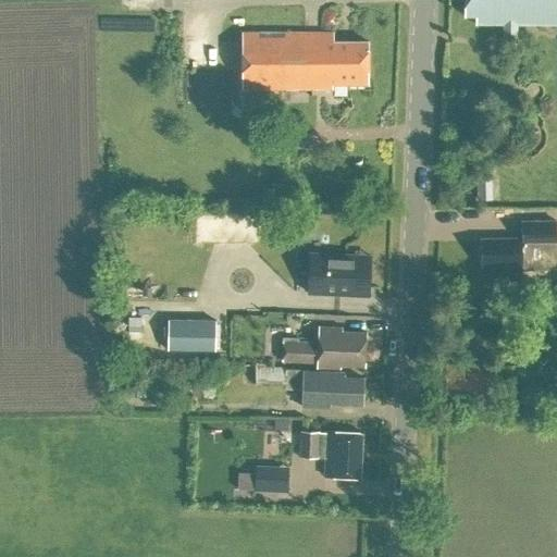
[(517,25),(556,24),(556,0),(463,0),(465,16),(475,16),(475,24),(504,24),(504,45),(517,45),(517,25)]
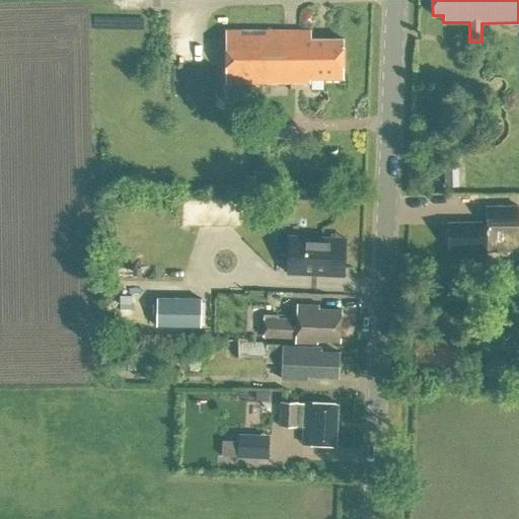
[(228,84),(311,84),(311,79),(345,79),(345,40),(311,41),(311,30),(227,30),(228,84)]
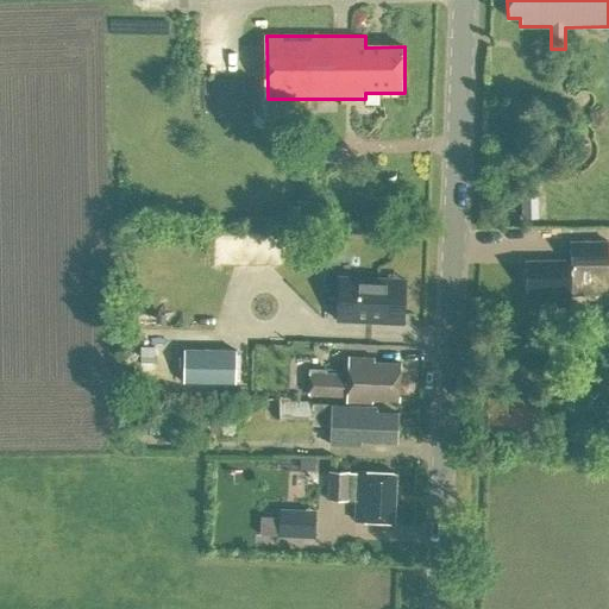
[(538,198),(521,198),(522,219),(539,219),(538,198)]
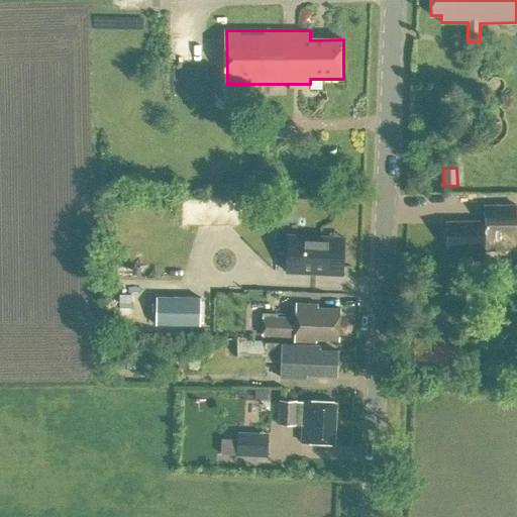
[(484,206),(484,221),(461,222),(461,223),(445,223),(445,228),(443,230),(443,237),(446,238),(446,243),(468,243),(468,245),(485,245),(485,237),(499,237),(499,225),(516,225),(516,224),(516,197),(516,198),(516,205),(484,206)]
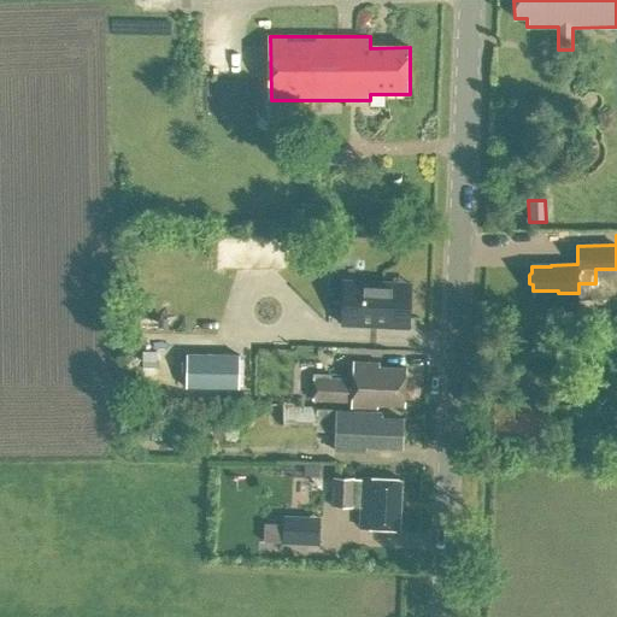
[(370,316),(369,325),(392,325),(392,318),(409,318),(410,292),(394,291),(394,282),(363,281),(363,289),(342,288),(341,324),(363,324),(364,316),(370,316)]
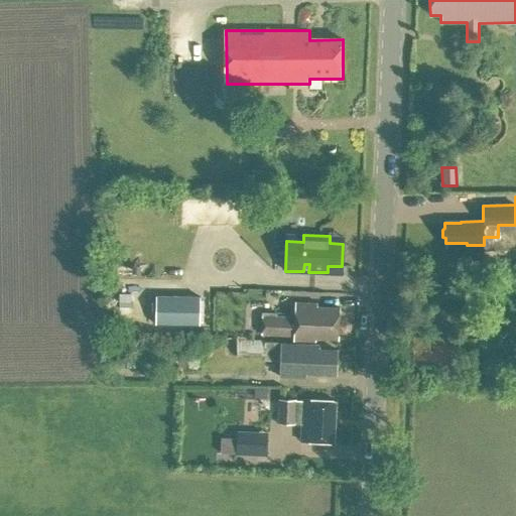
[(200,295),(155,295),(155,325),(200,326),(200,295)]
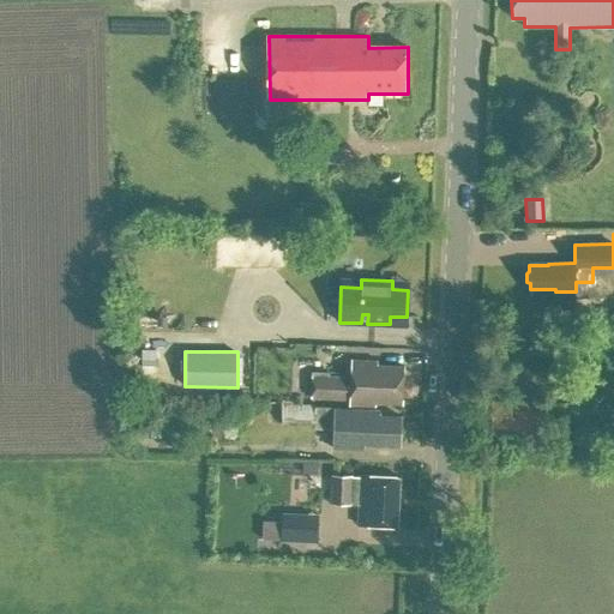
[(385,361),(356,360),(356,379),(317,378),(315,401),(354,402),(354,407),(380,407),(380,404),(408,405),(409,367),(385,366),(385,361)]
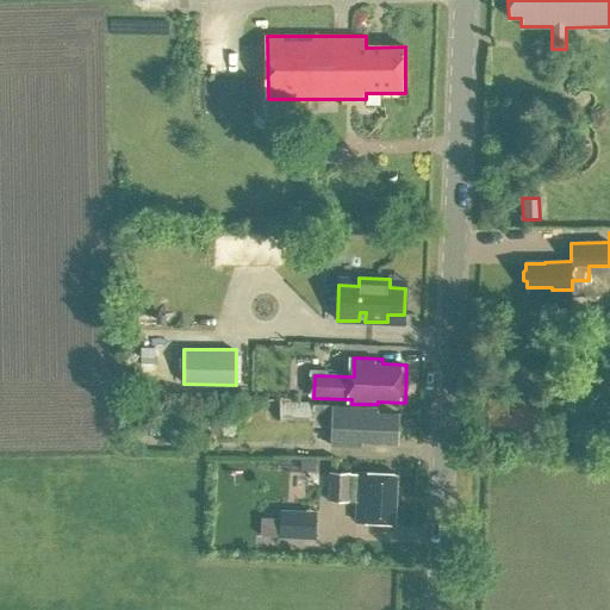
[(317,427),(317,404),(298,403),(298,399),(286,399),(285,403),(284,403),(284,425),(317,427)]
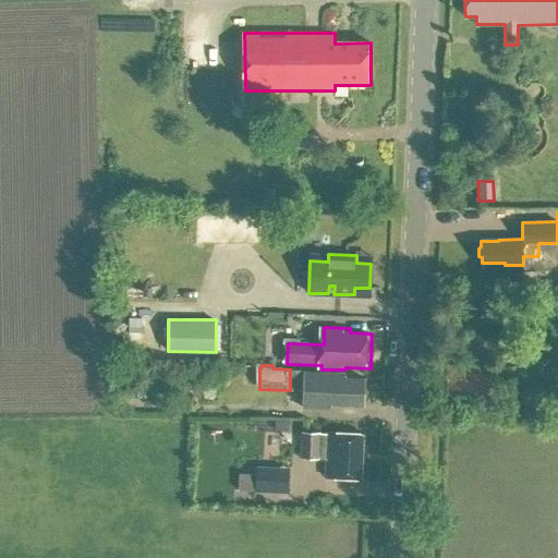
[(368,408),(370,380),(349,379),(349,375),(311,373),(308,409),(336,410),(336,405),(368,408)]
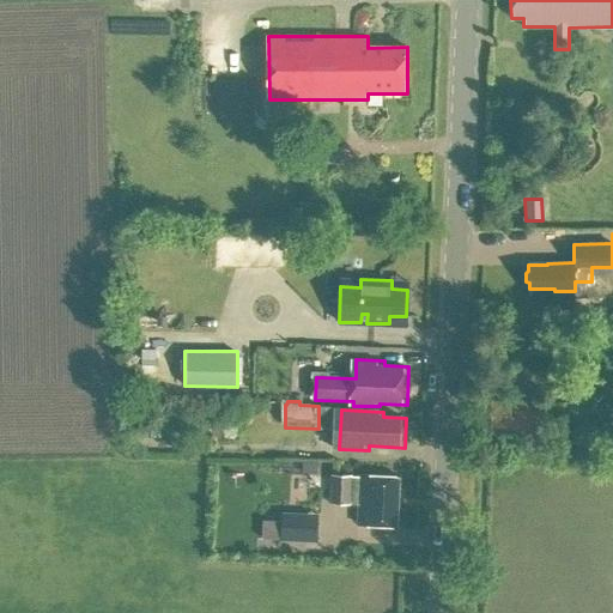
[(360,526),(396,527),(399,477),(335,474),(310,473),(310,489),(335,490),(334,498),(334,505),(362,507),(360,526)]
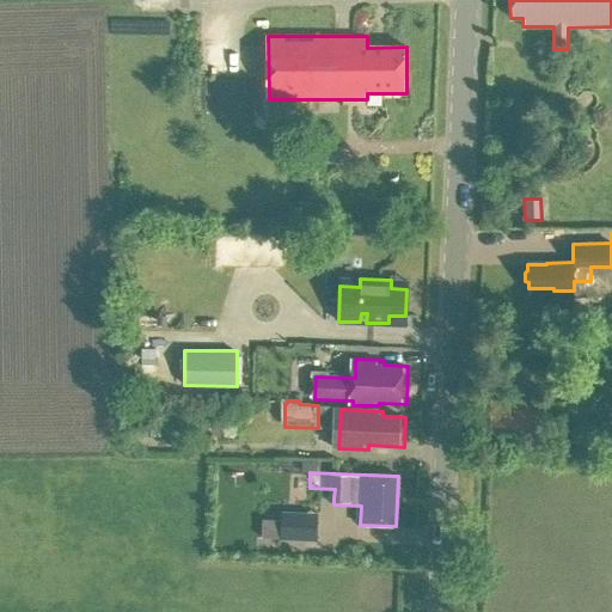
[(317,531),(317,521),(294,520),(281,520),(280,538),(316,540),(317,531)]
